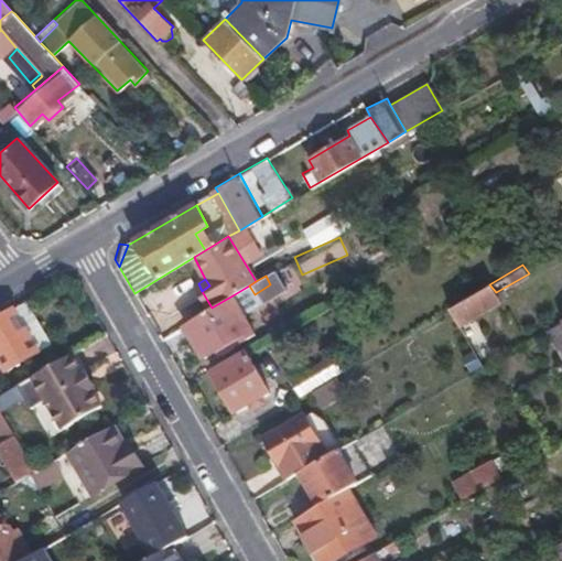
[(432,317),(465,374),(481,365),(457,324),(483,309),(474,293),(432,317)]
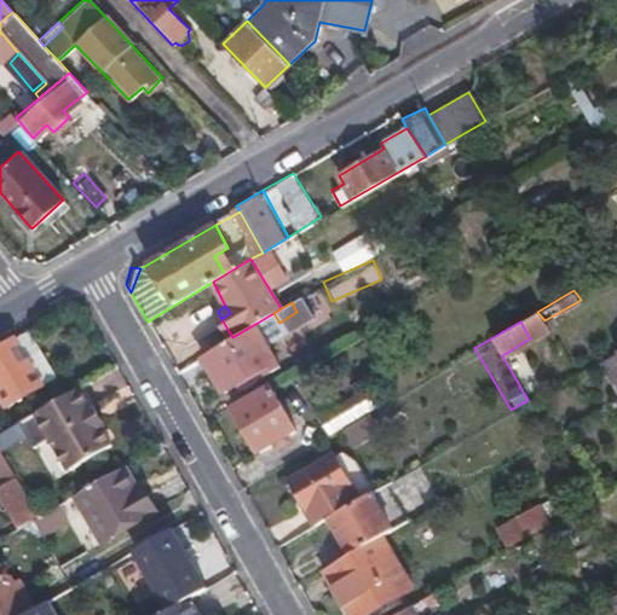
[(255,324),(232,337),(202,355),(221,388),(248,373),(252,378),(263,372),(260,367),(275,358),(255,324)]
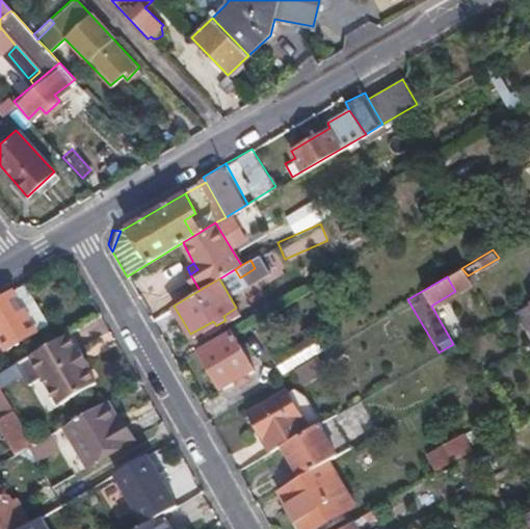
[(35,327),(15,292),(0,300),(0,333),(6,344),(35,327)]
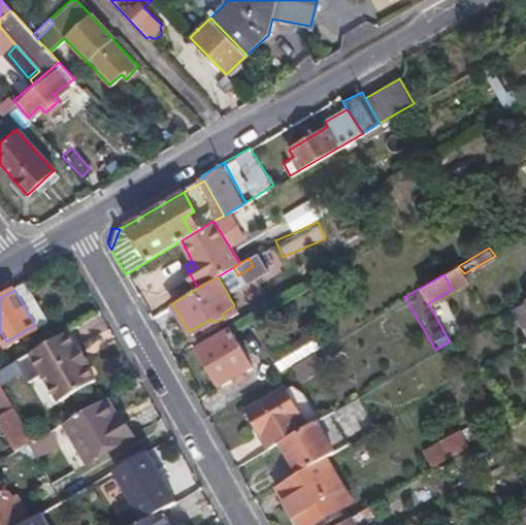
[(230,330),(199,349),(220,384),(251,365),(230,330)]
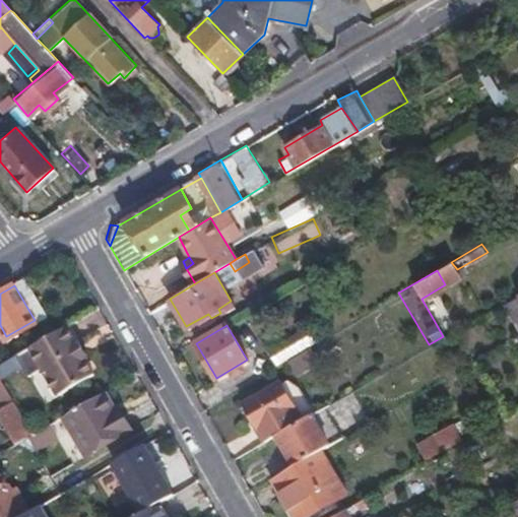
[(73,341),(63,326),(28,346),(58,393),(93,374),(83,359),(86,357),(76,339),(73,341)]
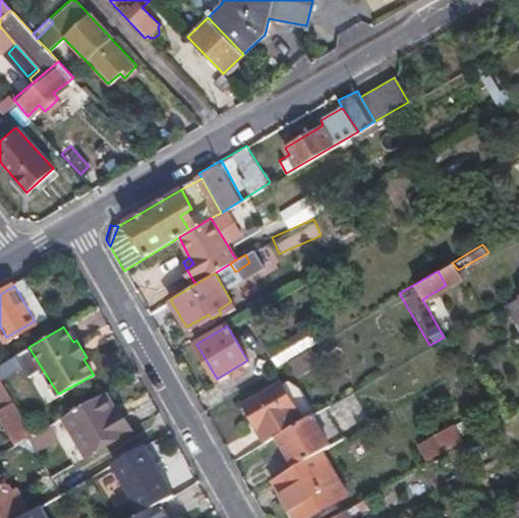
[(297,335),(260,356),(266,368),(304,346),(297,335)]
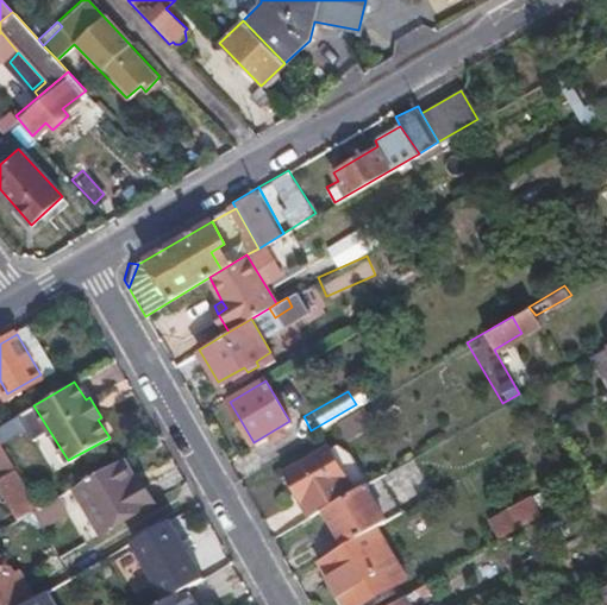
[(362,405),(338,420),(346,434),(370,420),(362,405)]
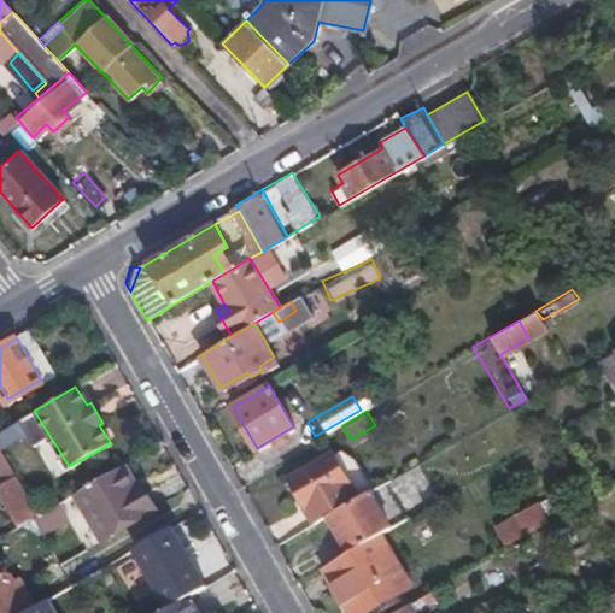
[(0,441),(3,446),(25,432),(17,418),(0,428),(0,441)]
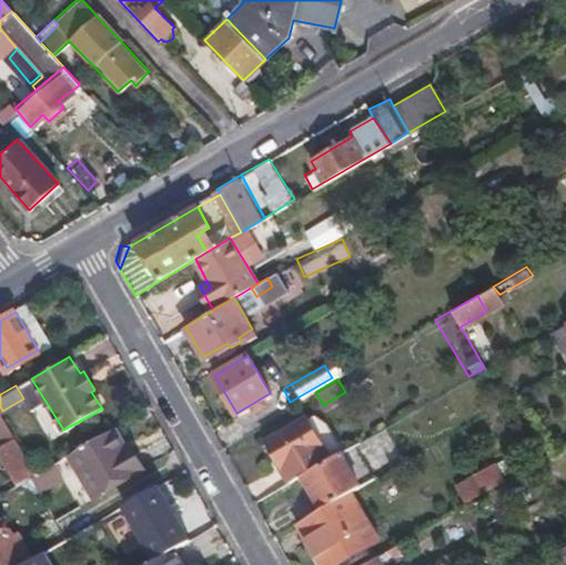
[(0,452),(17,482),(30,474),(34,472),(0,413),(0,436),(4,444),(0,446),(0,452)]
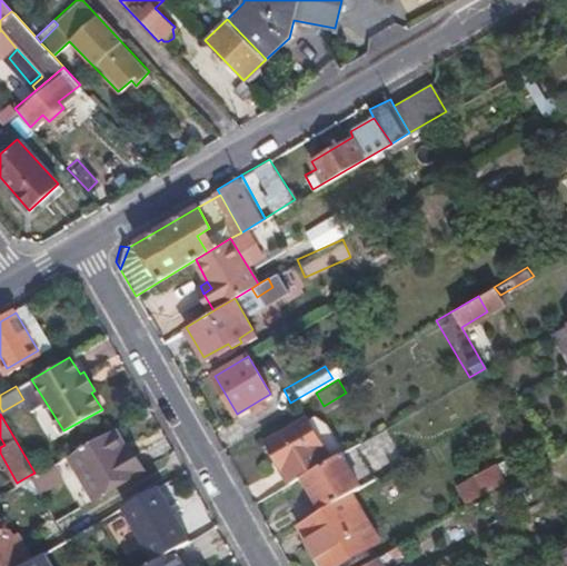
[(314,418),(306,421),(312,430),(326,423),(314,418)]
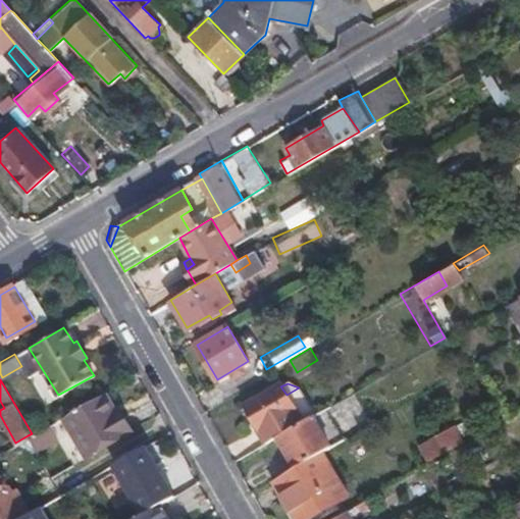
[(265,443),(276,435),(303,420),(301,416),(311,409),(299,387),(287,395),(280,386),(279,384),(244,406),(265,443)]
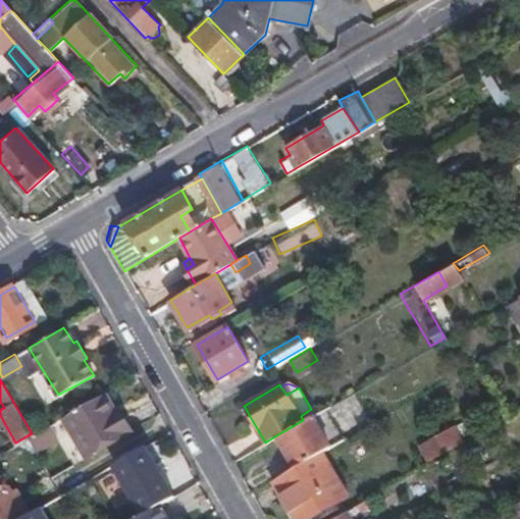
[(118,415),(104,391),(98,394),(113,417),(118,415)]
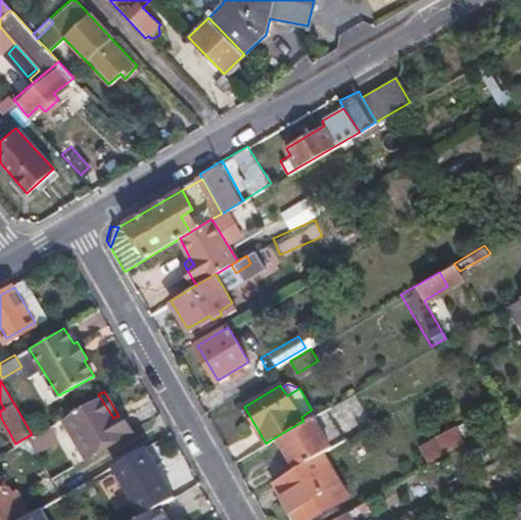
[(113,418),(98,394),(63,416),(87,454),(128,431),(119,416),(113,418)]
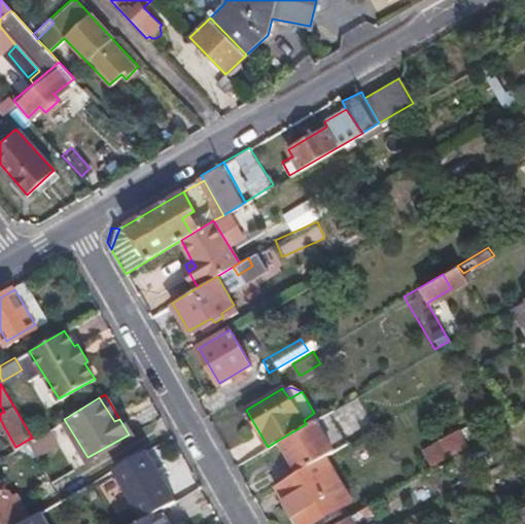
[(299,473),(326,456),(334,451),(315,419),(306,424),(279,440),(299,473)]
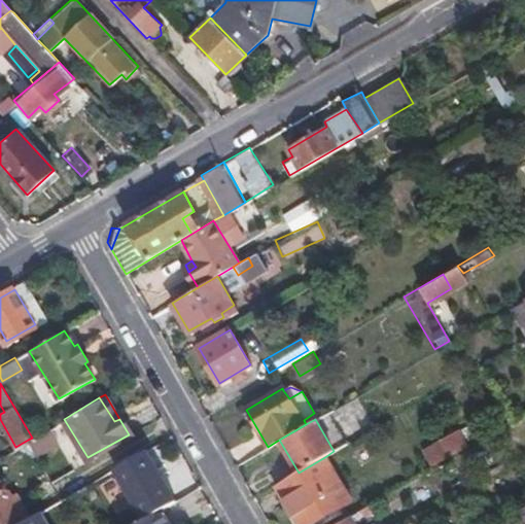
[(49,427),(32,438),(38,448),(55,438),(49,427)]
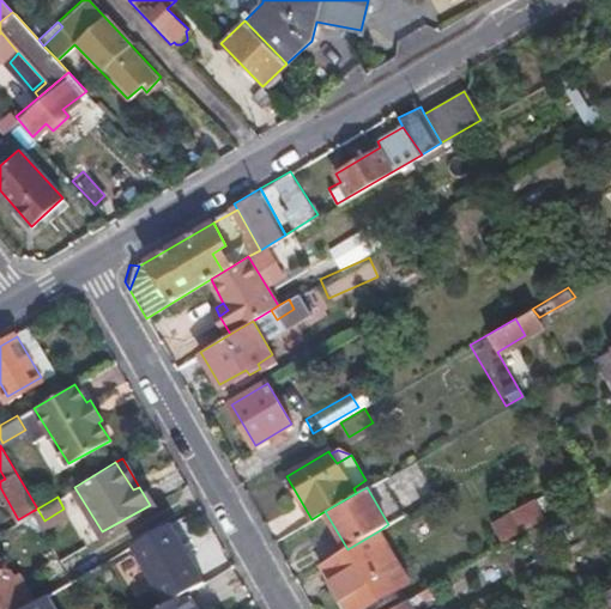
[(508,505),(513,528),(546,519),(542,497),(508,505)]
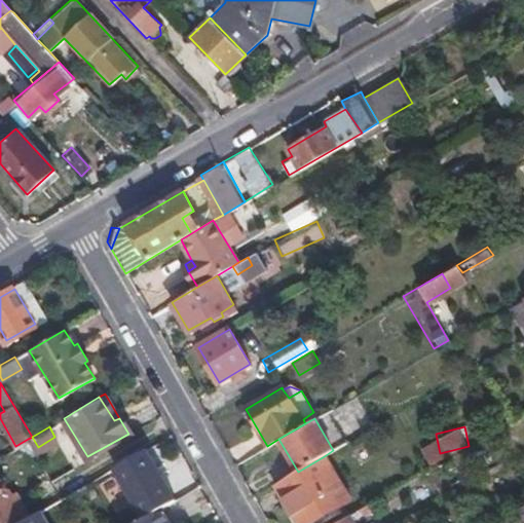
[(173,493),(145,444),(115,461),(143,511),(165,497),(173,493)]
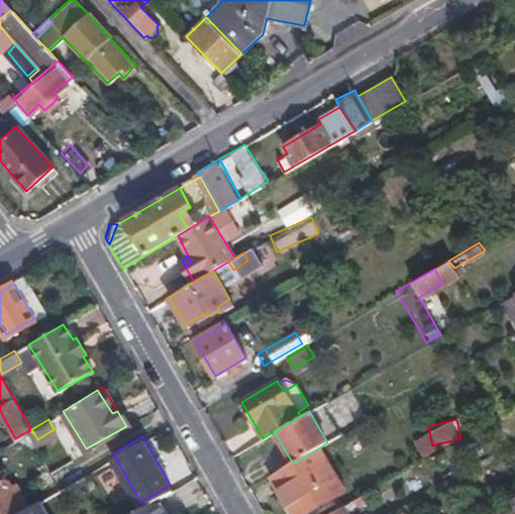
[(293,464),(269,477),(289,513),(300,513),(343,489),(320,447),(293,464)]
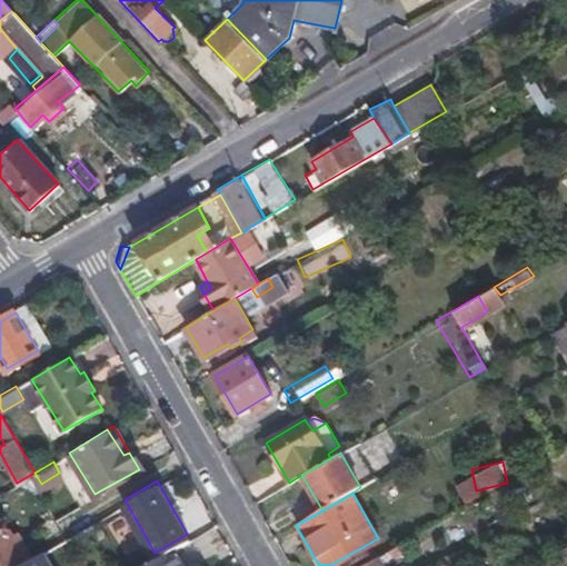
[(409,526),(414,535),(433,525),(427,515),(409,526)]
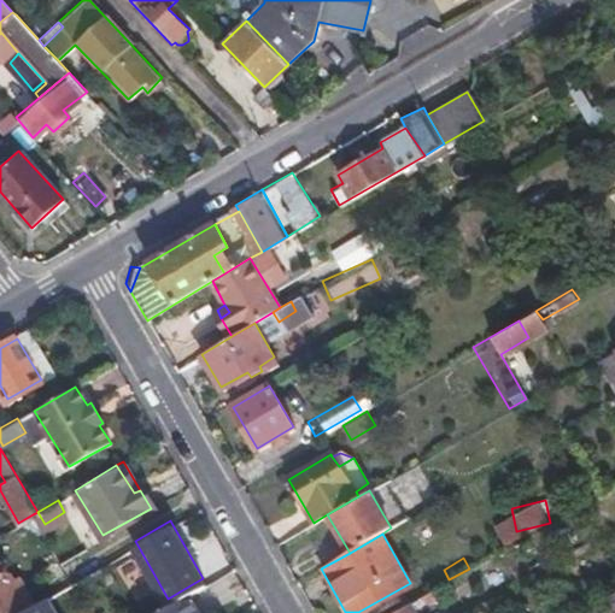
[(0,612),(18,612),(29,607),(12,578),(1,560),(0,560),(0,612)]
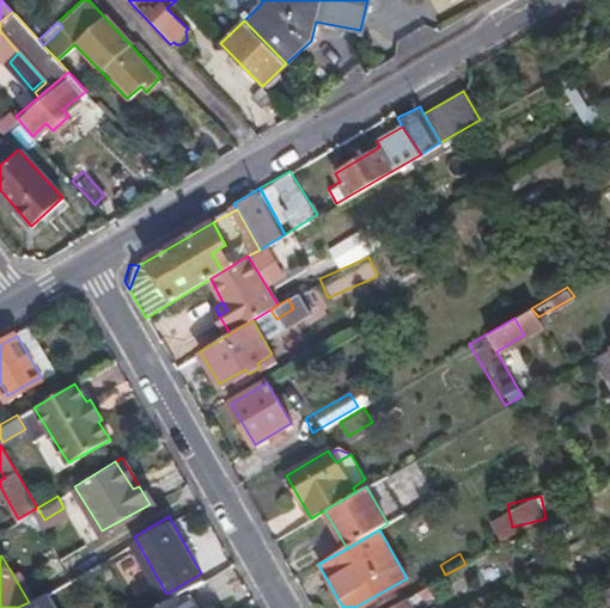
[(29,602),(36,597),(19,570),(12,573),(29,602)]
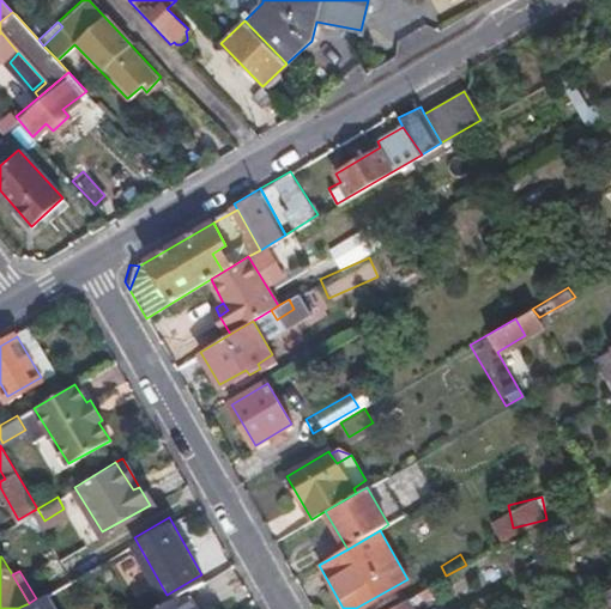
[(167,595),(140,608),(210,608),(193,579),(167,595)]
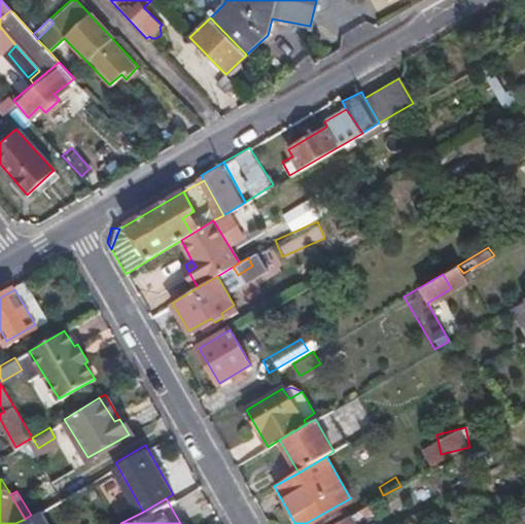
[(369,503),(357,511),(361,519),(374,512),(369,503)]
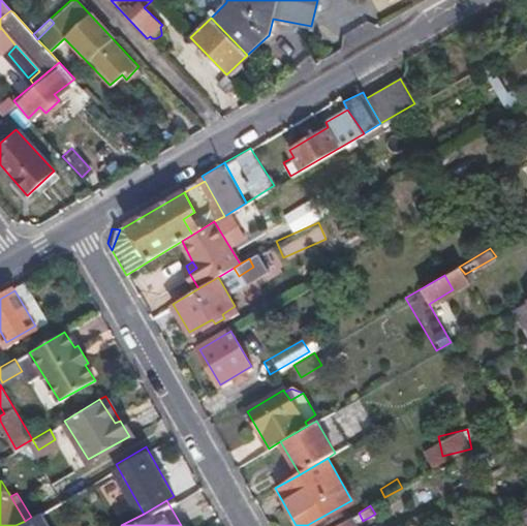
[(25,521),(16,525),(45,525),(38,513),(31,517),(25,521)]
